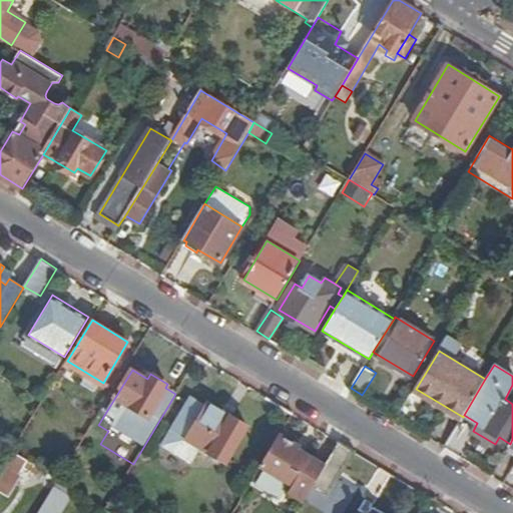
[(209,403),(192,394),(164,441),(193,458),(202,441),(228,457),(249,422),(211,400),(209,403)]
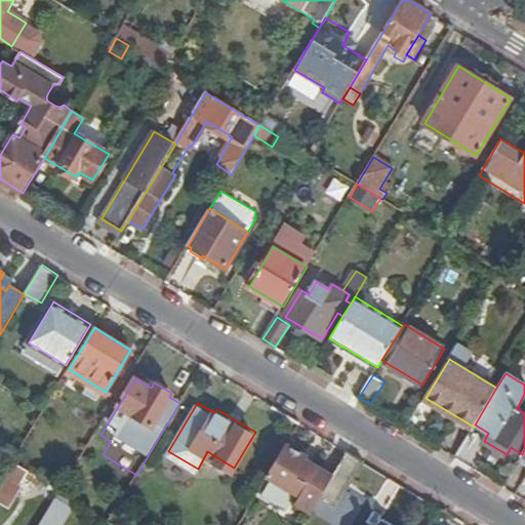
[(295,501),(312,511),(320,497),(332,476),(305,459),(306,455),(287,444),(269,476),(299,495),(295,501)]
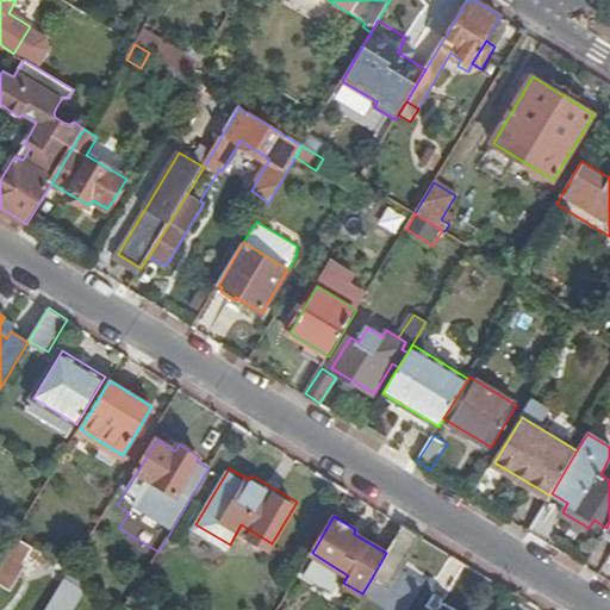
[(391,589),(423,536),(404,524),(386,553),(372,578),(391,589)]
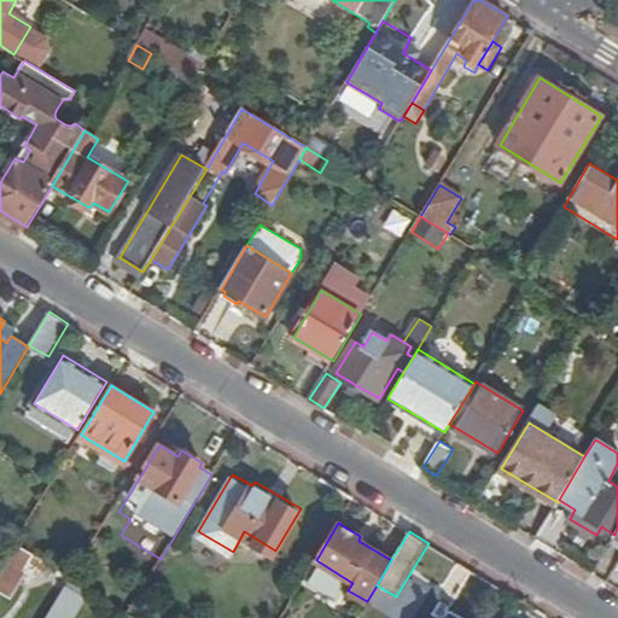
[(23,573),(33,555),(15,543),(0,567),(0,594),(11,601),(25,575),(23,573)]
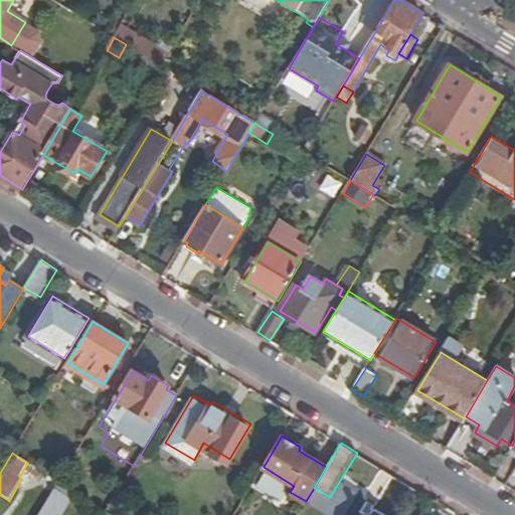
[(59,482),(38,514),(53,514),(70,488),(59,482)]
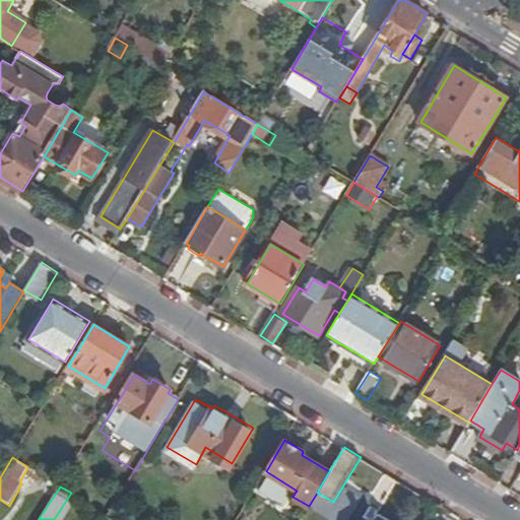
[(370,519),(390,519),(383,515),(380,516),(371,510),(367,517),(370,519)]
